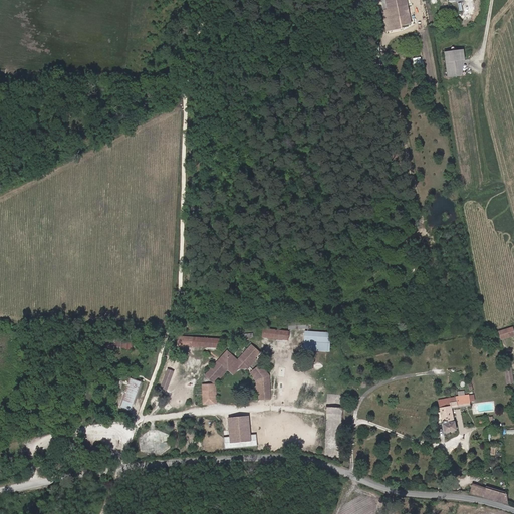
[(412,24),(407,0),(386,0),(389,9),(383,10),(388,32),(403,29),(402,26),(412,24)]
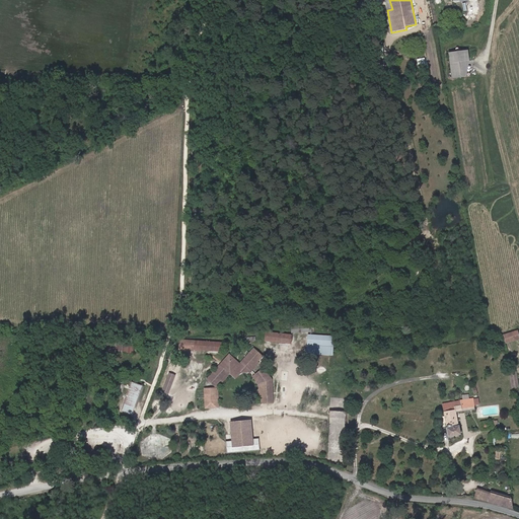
[(467,50),(448,53),(451,78),(465,76),(468,61),(467,50)]
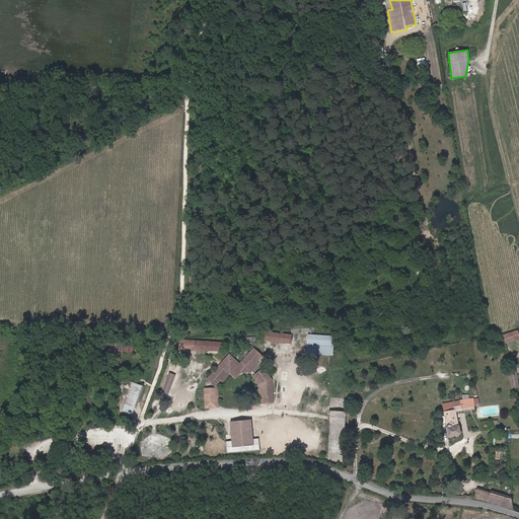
[(293,334),(269,331),(268,340),(293,342),(293,334)]
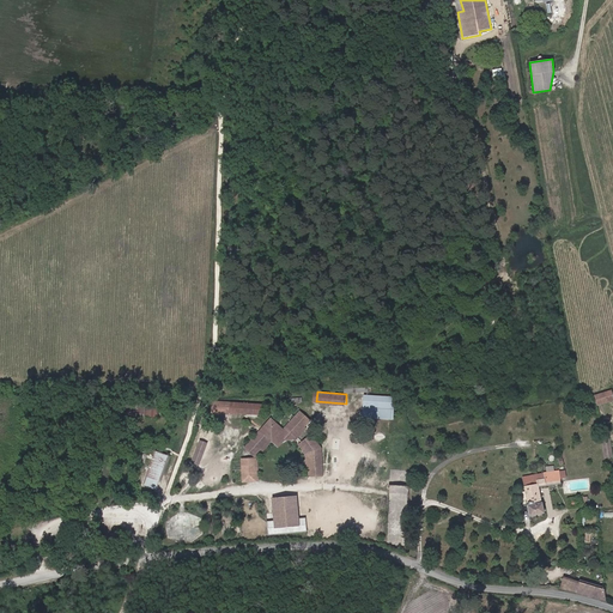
[(594,396),(598,405),(606,402),(604,393),(594,396)]
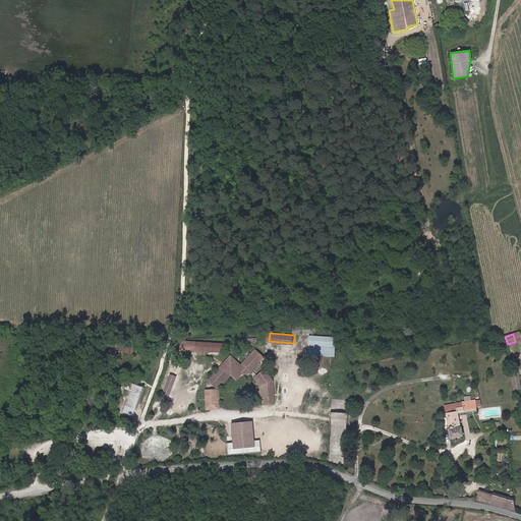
[(310,336),(310,344),(337,346),(337,338),(310,336)]
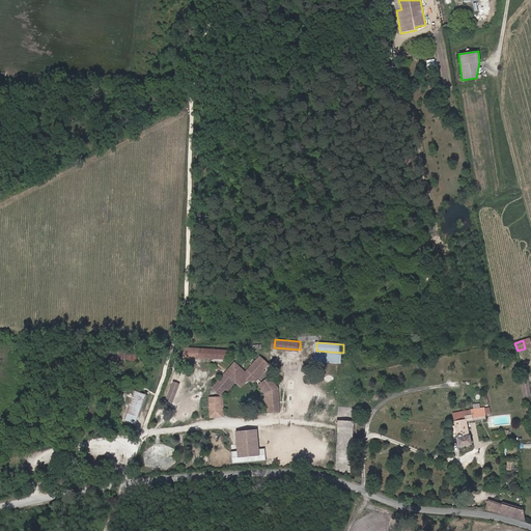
[(228,348),(191,346),(191,355),(206,355),(228,357),(228,348)]
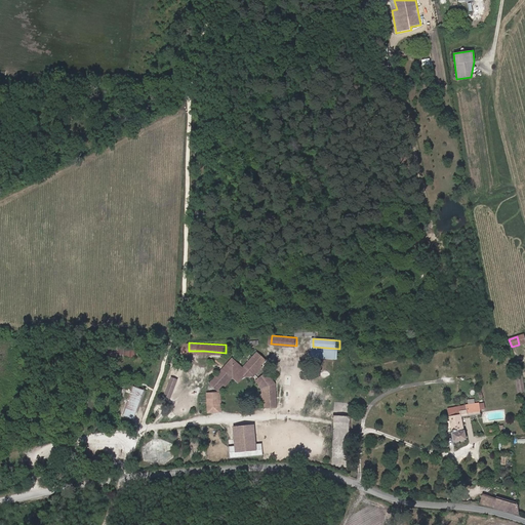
[(105,355),(134,357),(135,347),(106,345),(105,355)]
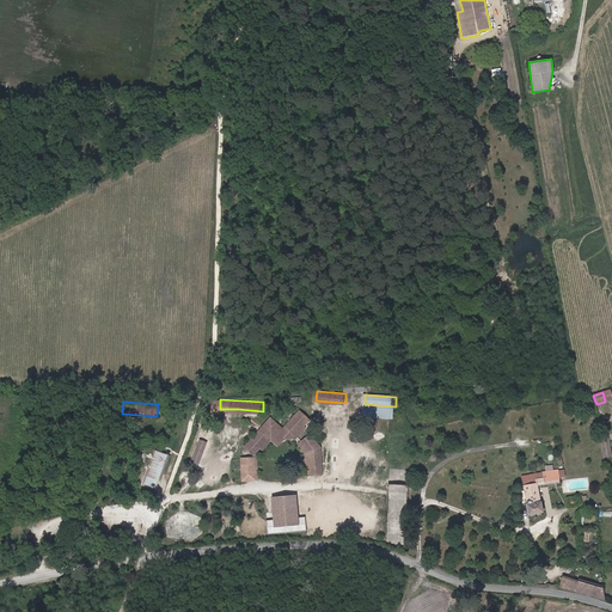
[(395,417),(396,407),(365,404),(363,415),(395,417)]
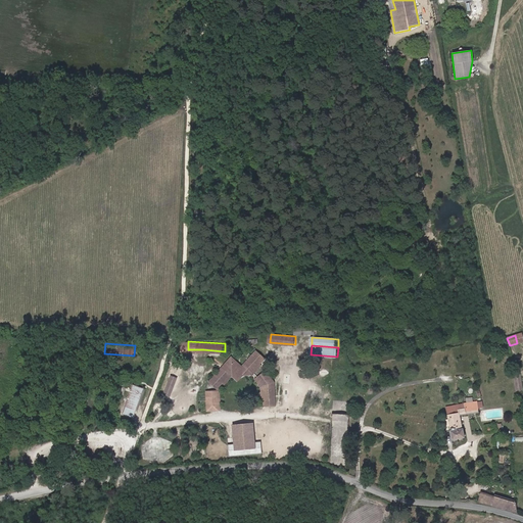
[(258,349),(246,363),(247,365),(254,371),(260,364),(267,358),(258,349)]
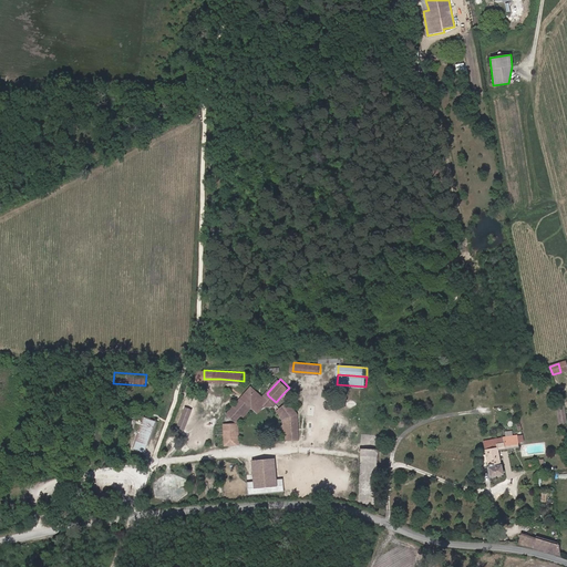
[(253,385),(250,388),(251,390),(256,394),(259,391),(253,385)]
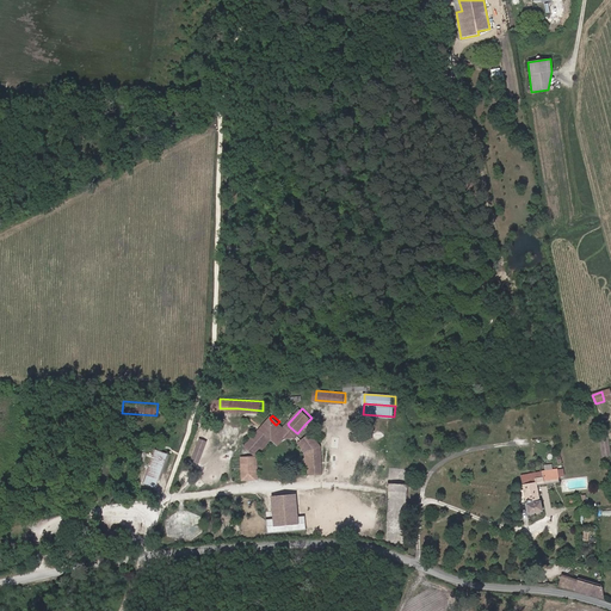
[(257,451),(257,455),(257,476),(260,476),(259,451),(273,438),(284,437),(291,436),(298,434),(306,427),(304,425),(297,433),(289,426),(288,424),(285,426),(279,421),(276,425),(271,420),(270,418),(261,426),(270,436),(271,436),(257,451)]
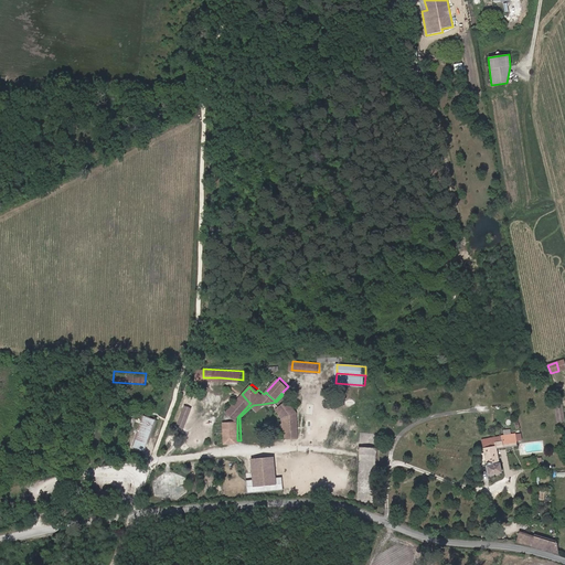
[(228,408),(237,417),(251,403),(249,403),(242,394),(228,408)]
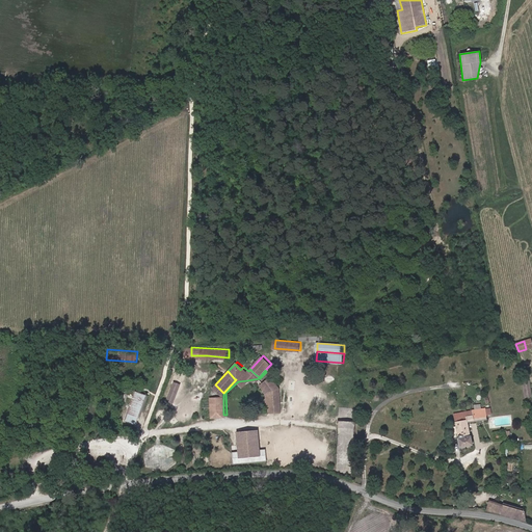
[(269,391),(270,410),(281,410),(281,387),(272,376),(263,382),(269,391)]
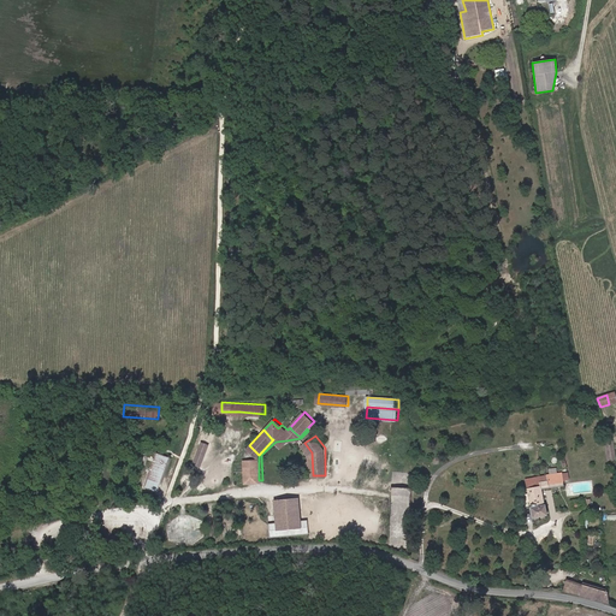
[(194,461),(201,463),(209,443),(202,439),(194,461)]
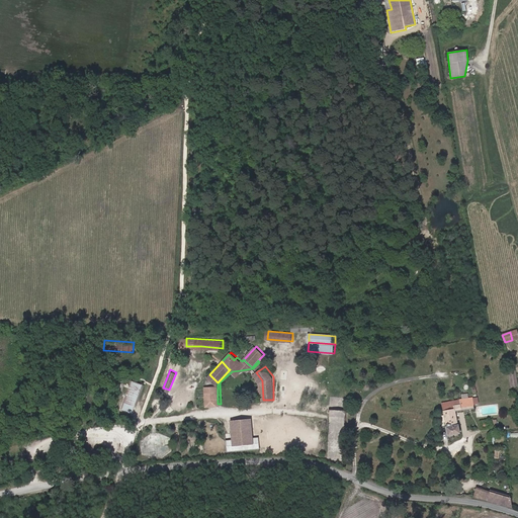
[(260,381),(260,401),(263,400),(262,380),(256,372),(255,373),(260,381)]
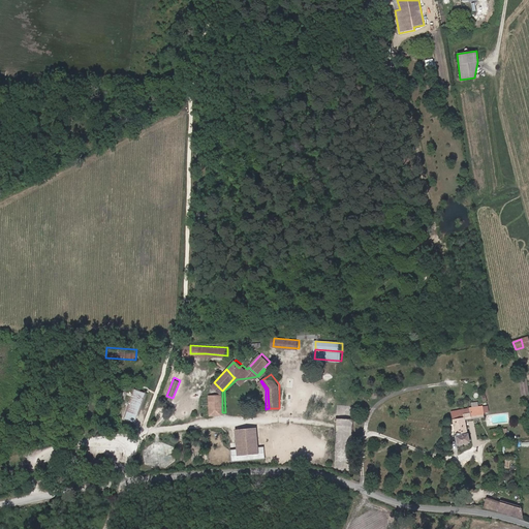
[(126,416),(136,419),(147,391),(136,386),(126,416)]
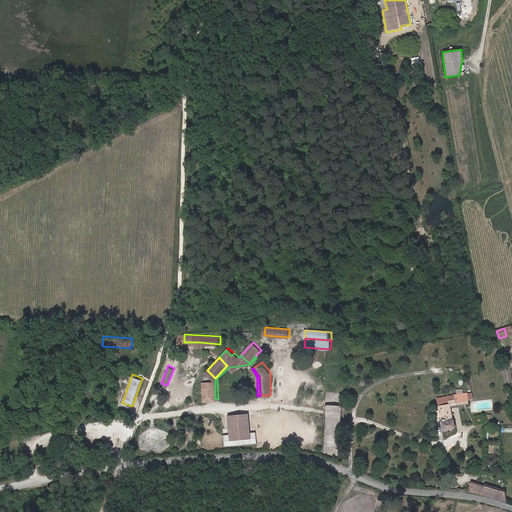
[(205,399),(215,399),(215,381),(204,381),(205,399)]
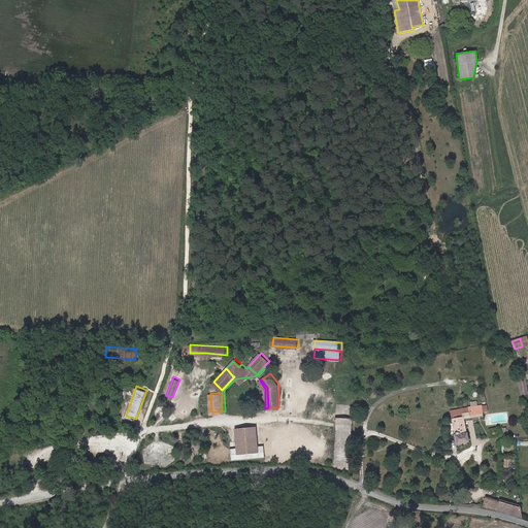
[(482,404),(451,409),(457,441),(468,439),(465,419),(484,416),(483,411),(488,410),(487,404),(482,405),(482,404)]
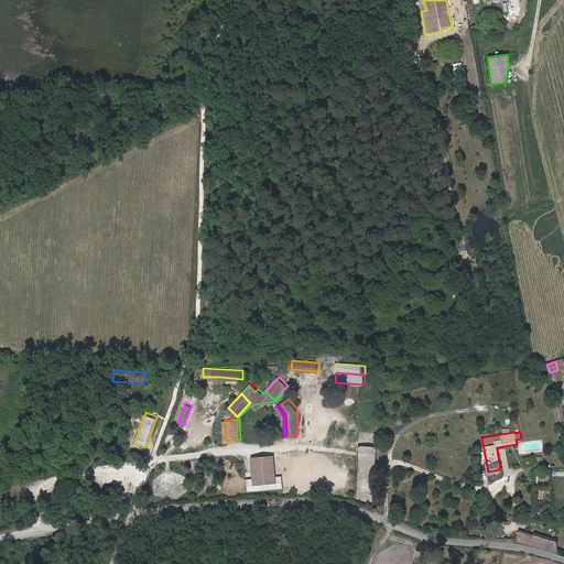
[(274,454),(252,456),(253,476),(247,477),(248,490),(284,487),(283,474),(277,475),(274,454)]
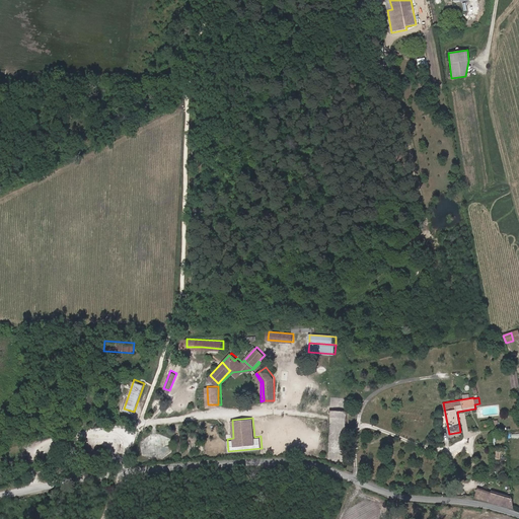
[(167,444),(167,437),(149,435),(148,443),(167,444)]
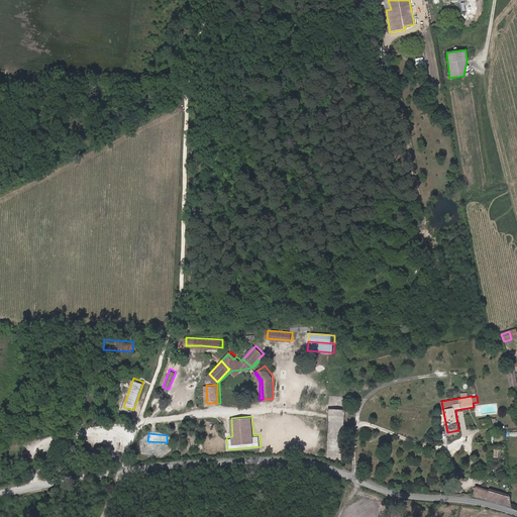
[(490,490),(489,491),(488,497),(512,505),(510,496),(490,490)]
